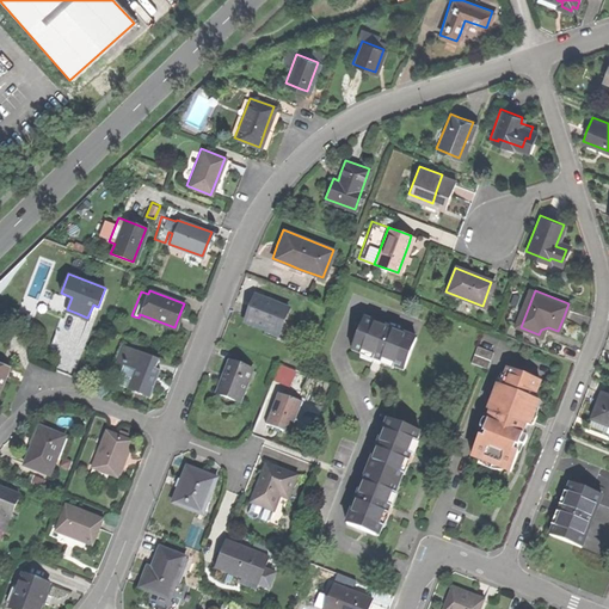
[(250,303),(245,315),(254,318),(252,324),(272,330),(275,321),(281,323),(287,306),(275,301),(276,297),(270,295),(268,299),(252,294),(250,303)]
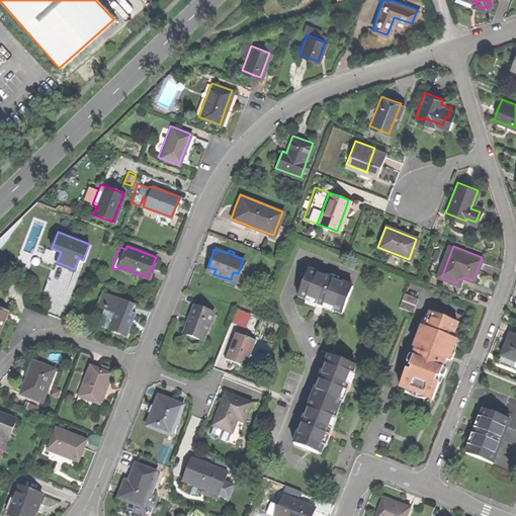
[(306,267),(296,291),(341,309),(345,298),(351,284),(306,267)]
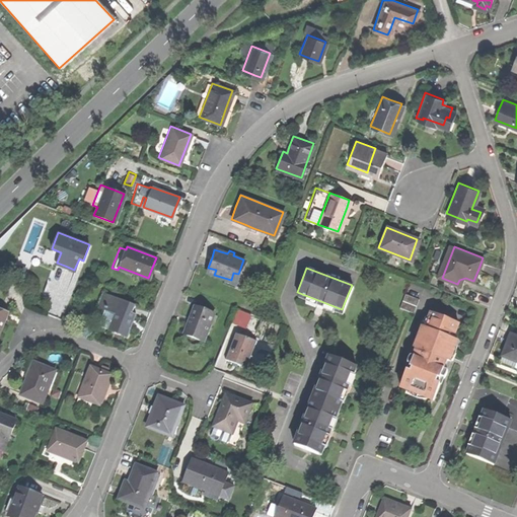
[(107,328),(126,336),(130,324),(134,312),(131,311),(134,303),(103,291),(98,304),(107,308),(107,306),(115,309),(107,328)]
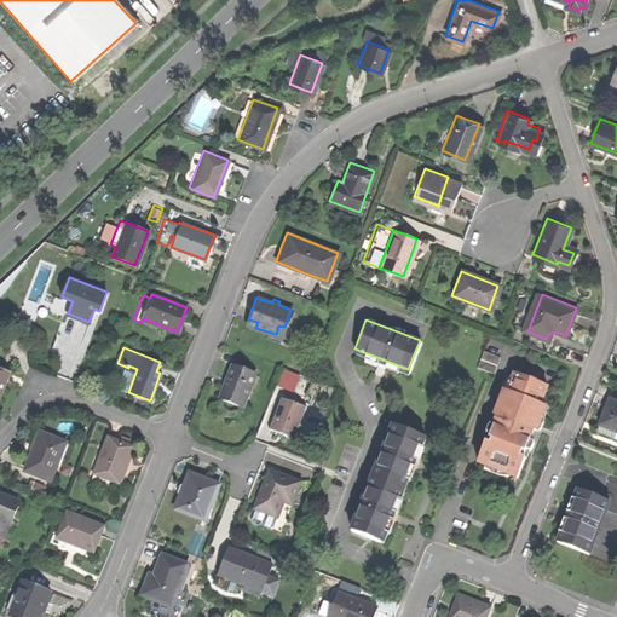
[(499,355),(482,349),(476,365),(492,372),(499,355)]
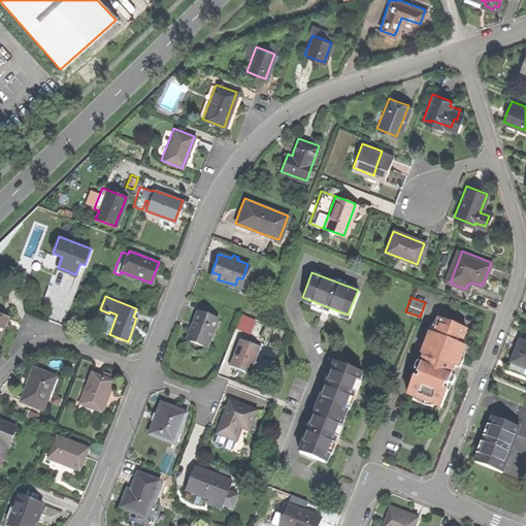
[(186,337),(205,346),(214,322),(216,317),(197,309),(192,323),(186,337)]
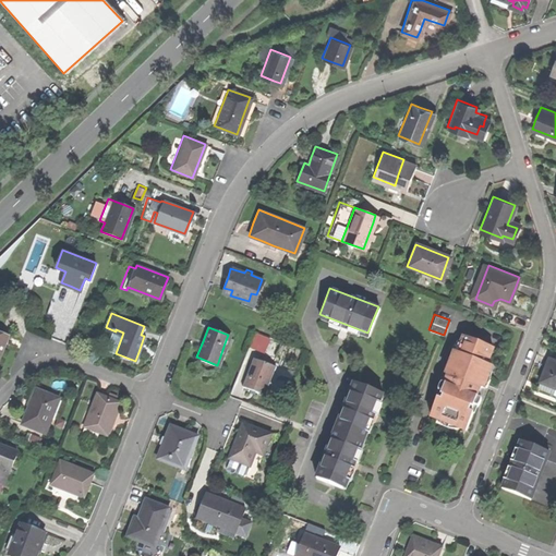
[(457,425),(464,428),(474,402),(476,402),(480,396),(472,393),(476,379),(481,381),(482,376),(485,377),(491,364),(485,362),(491,345),(462,334),(445,382),(442,381),(428,414),(436,418),(437,415),(457,423),(457,425)]
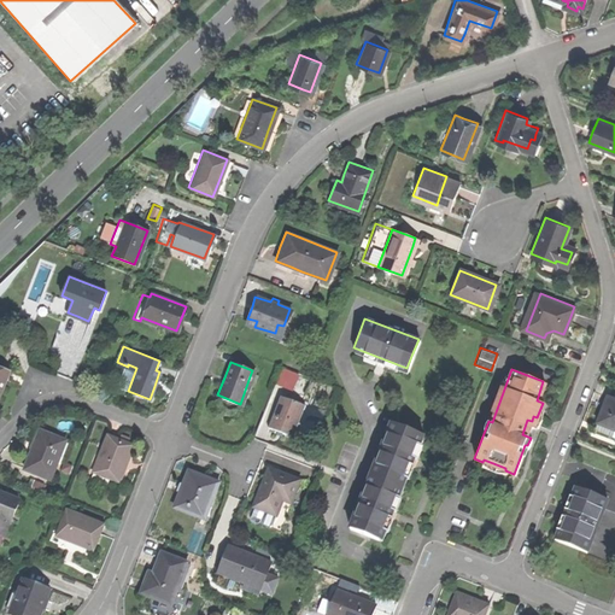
[(614,394),(605,392),(602,404),(596,419),(614,426),(614,394)]
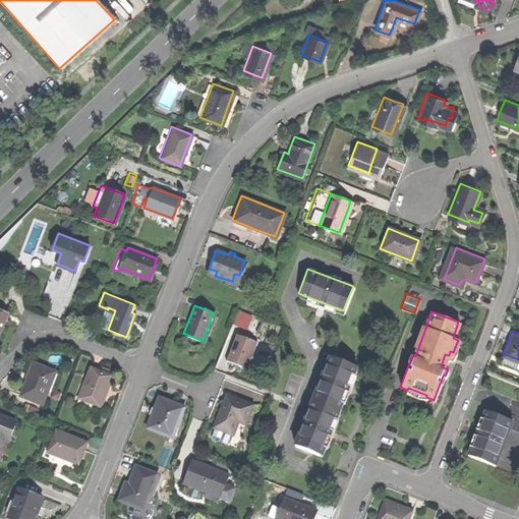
[(225,358),(245,366),(255,341),(235,333),(230,345),(225,358)]
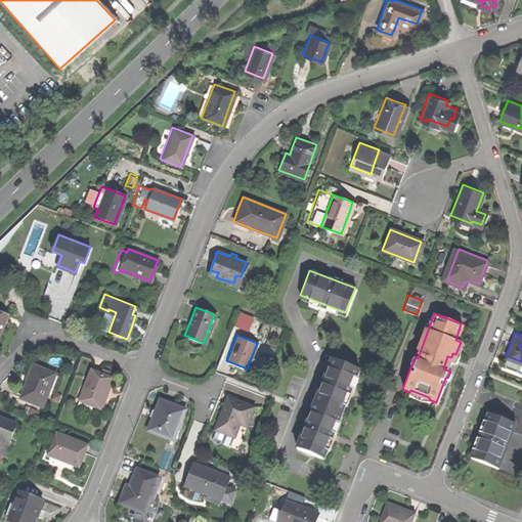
[(331,357),(313,402),(339,411),(346,393),(351,395),(352,391),(353,388),(349,386),(356,367),(331,357)]
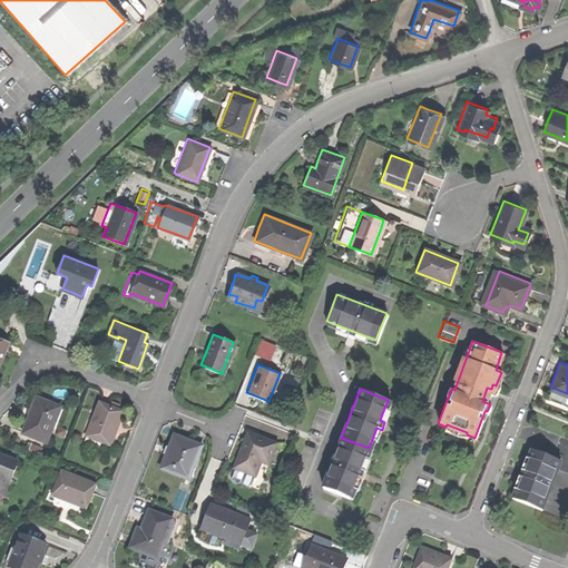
[(60,405),(36,395),(31,407),(21,432),(46,441),(60,405)]
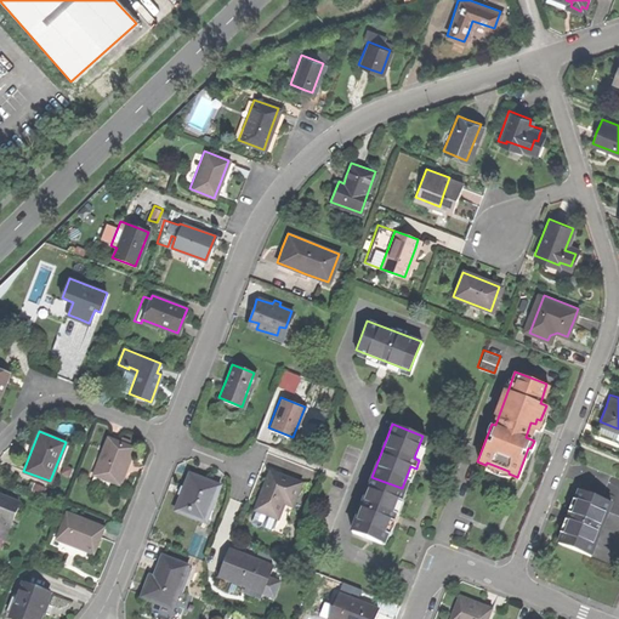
[(92,472),(119,482),(124,467),(132,447),(106,436),(92,472)]
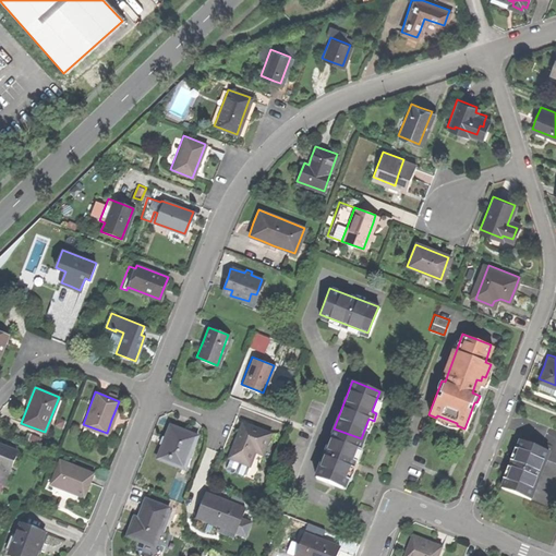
[(228,456),(248,463),(253,450),(262,454),(269,432),(241,421),(236,435),(228,456)]
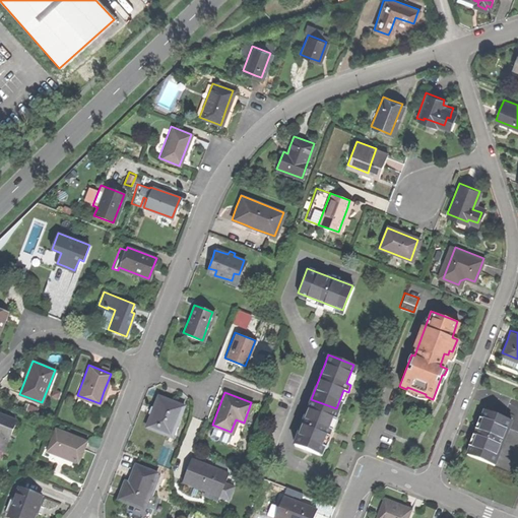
[(145,426),(171,435),(183,404),(157,394),(151,410),(145,426)]
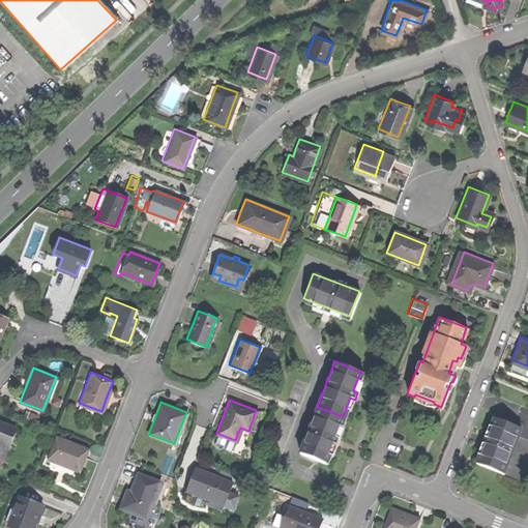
[(299,452),(325,462),(332,443),(336,444),(338,441),(340,438),(334,436),(343,416),(317,407),(299,452)]
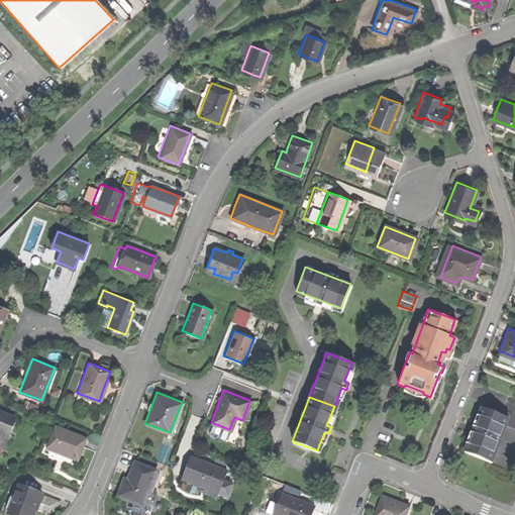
[(508,416),(483,406),(475,426),(466,450),(490,460),(508,416)]
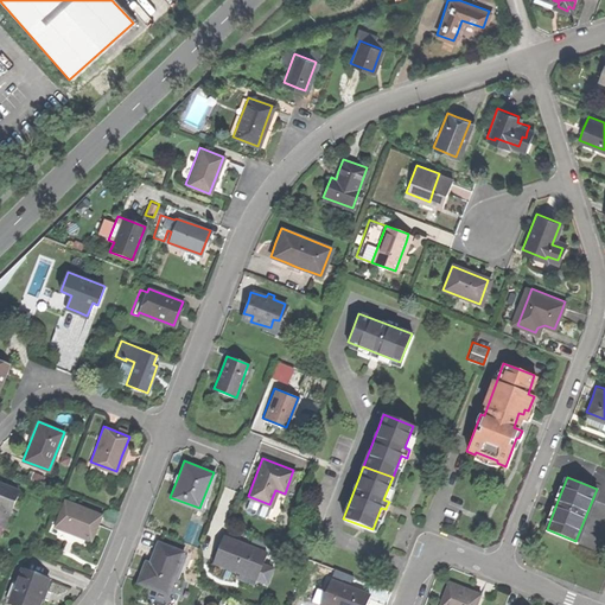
[(18,490),(0,483),(0,524),(4,527),(18,490)]
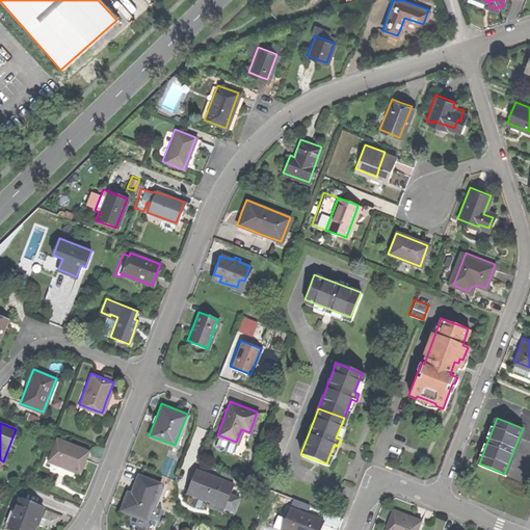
[(48,460),(79,472),(83,461),(87,450),(56,438),(48,460)]
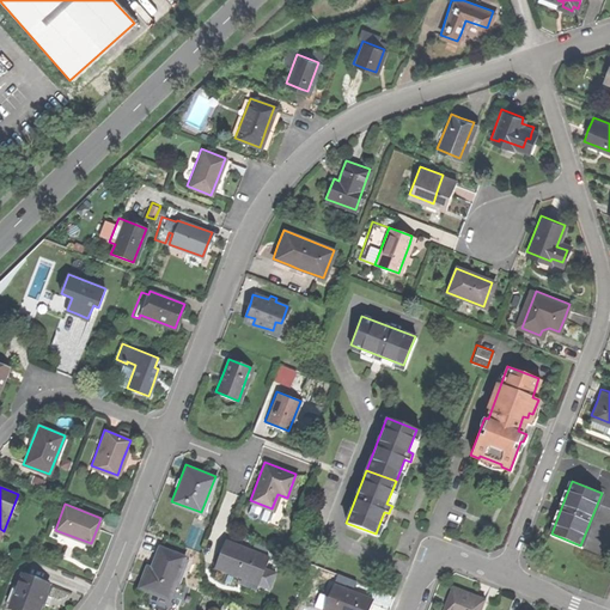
[(243,547),(224,540),(214,567),(241,577),(242,573),(260,580),(268,556),(243,547)]
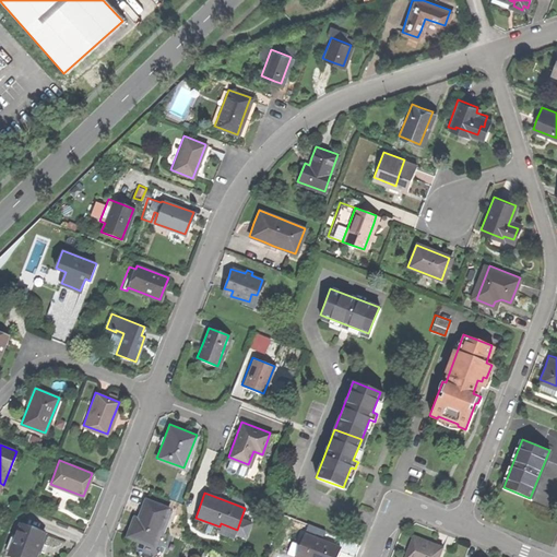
[(138,540),(152,544),(156,533),(167,506),(145,498),(140,513),(135,524),(131,523),(127,535),(138,540)]
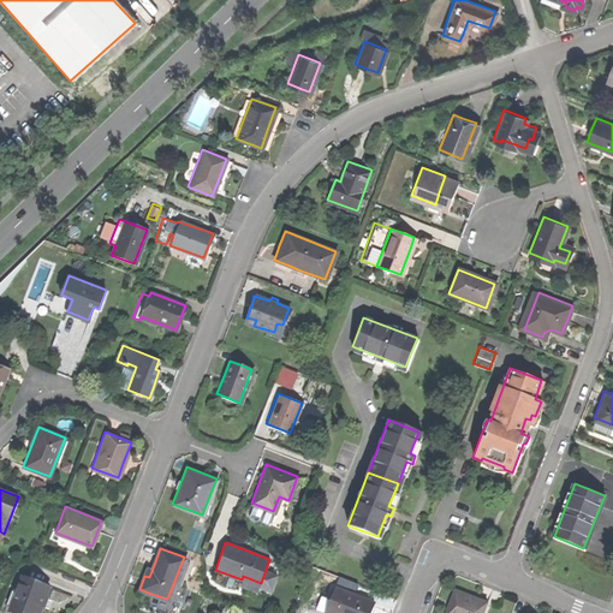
[(9,609),(18,612),(39,612),(42,603),(49,587),(22,576),(9,609)]
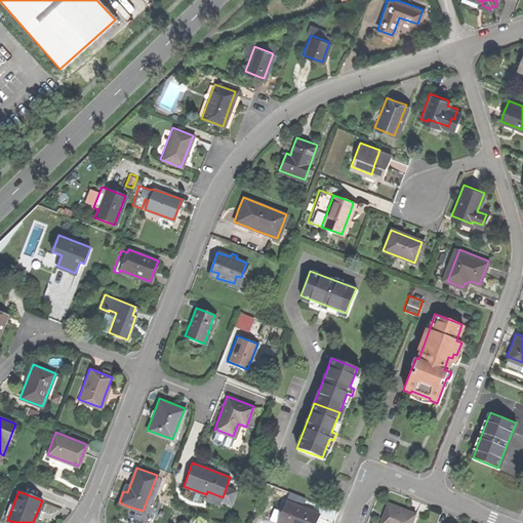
[(314,522),(315,522),(319,513),(285,499),(277,521),(280,522),(314,522)]
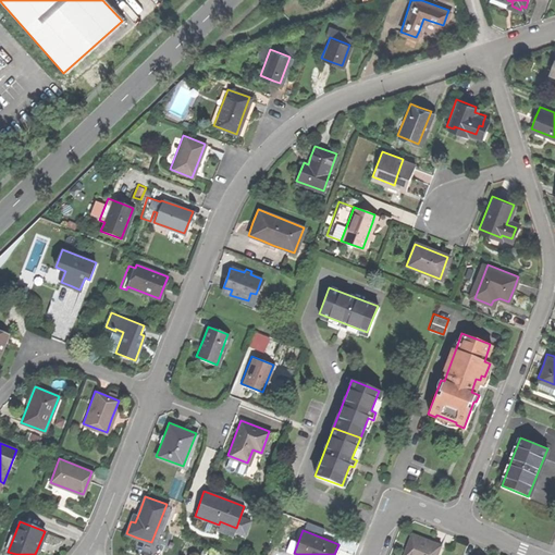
[(161,533),(156,531),(151,542),(137,538),(136,542),(155,550),(161,533)]
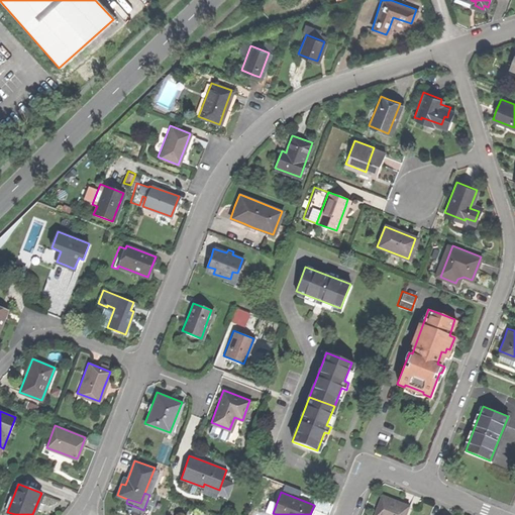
[(402,514),(407,504),(380,493),(376,503),(371,514),(402,514)]
